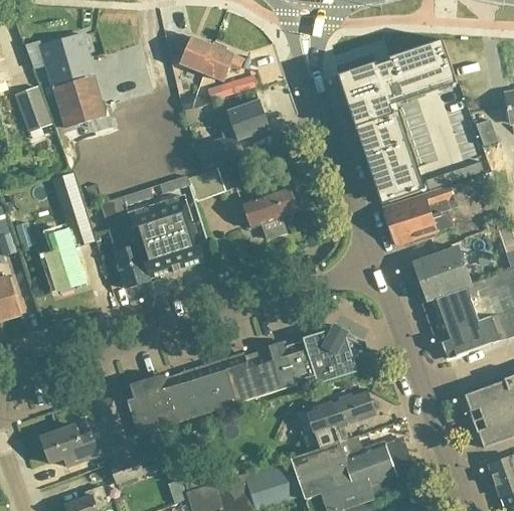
[(200,70),(212,43),(191,35),(191,36),(181,32),(175,47),(185,51),(180,61),(200,70)]
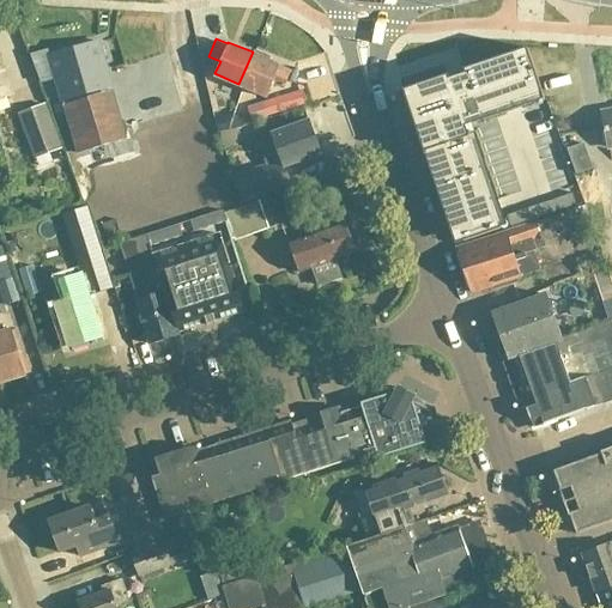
[(100,40),(49,54),(62,98),(113,84),(100,40)]
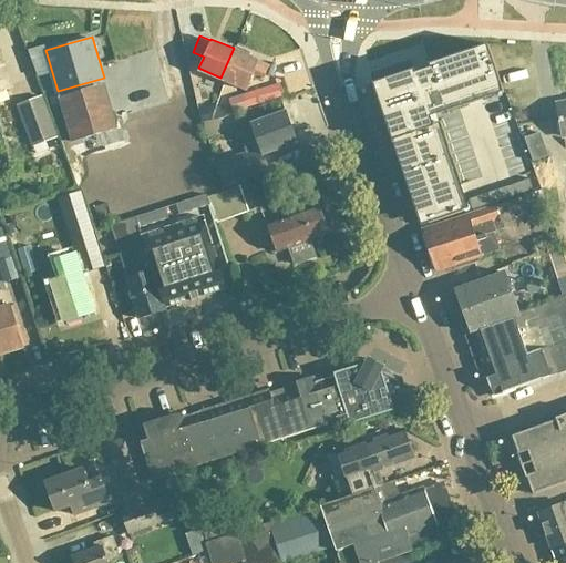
[(383,90),(376,93),(387,126),(393,124),(397,135),(391,137),(397,155),(403,153),(407,164),(401,166),(407,184),(413,182),(417,193),(410,195),(417,214),(424,211),(428,222),(462,211),(426,106),(432,104),(433,108),(500,85),(502,91),(503,91),(487,43),(428,62),(429,67),(415,71),(414,68),(380,79),(383,90)]
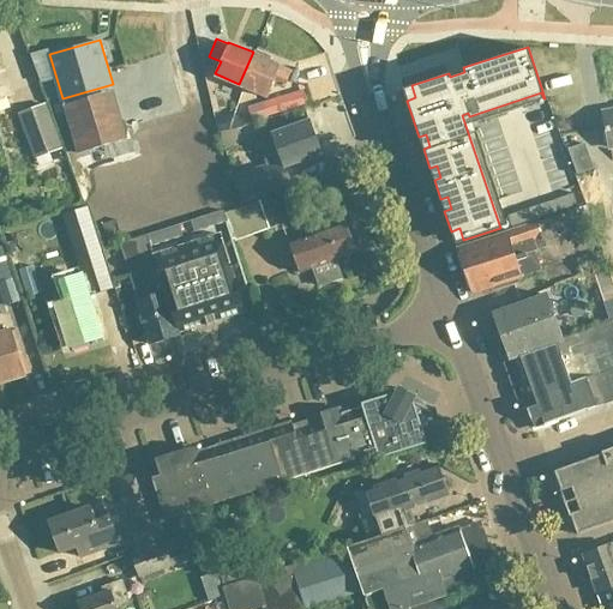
[(254,48),(253,52),(239,84),(265,95),(270,82),(281,86),(288,70),(278,65),(278,64),(269,59),(270,55),(254,48)]
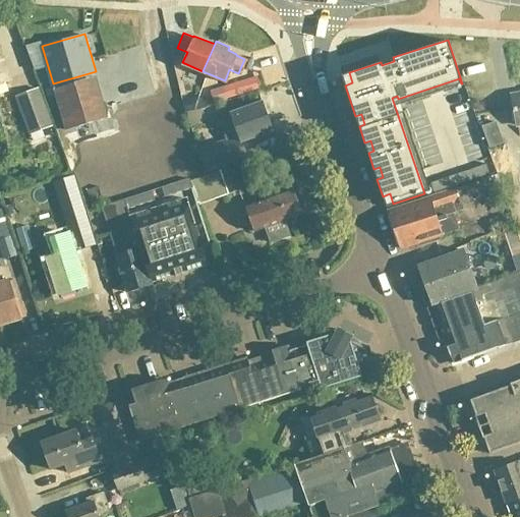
[(95,73),(54,85),(66,128),(108,116),(95,73)]
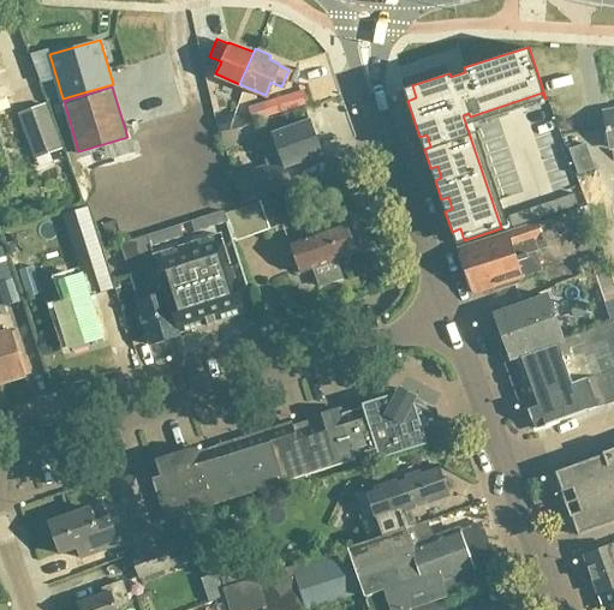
[(285,95),(263,101),(267,114),(288,108),(285,95)]
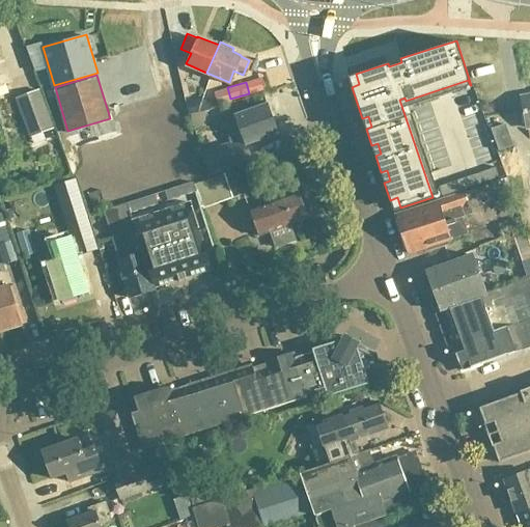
[(37,88),(26,92),(33,112),(23,115),(27,128),(49,120),(37,88)]
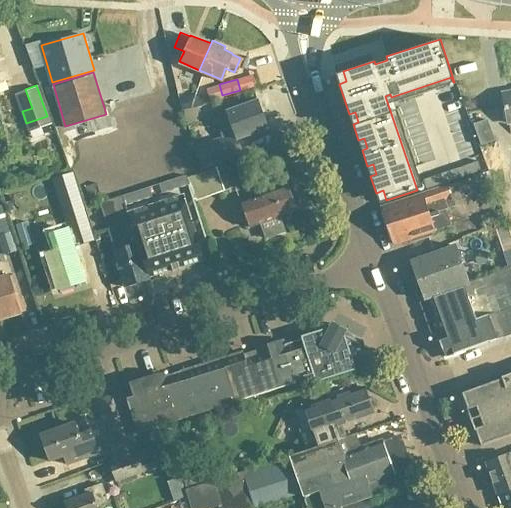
[(510,90),(502,93),(505,109),(504,109),(506,122),(510,121),(510,90)]
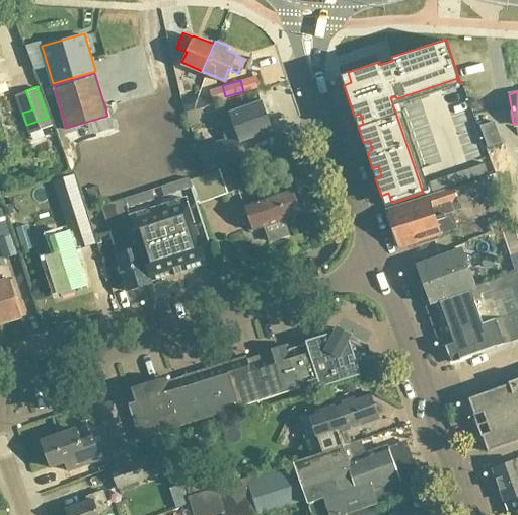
[(239,144),(240,140),(271,129),(260,98),(260,100),(237,109),(230,112),(233,122),(221,126),(226,139),(198,148),(205,168),(245,155),(244,153),(243,153),(239,144)]
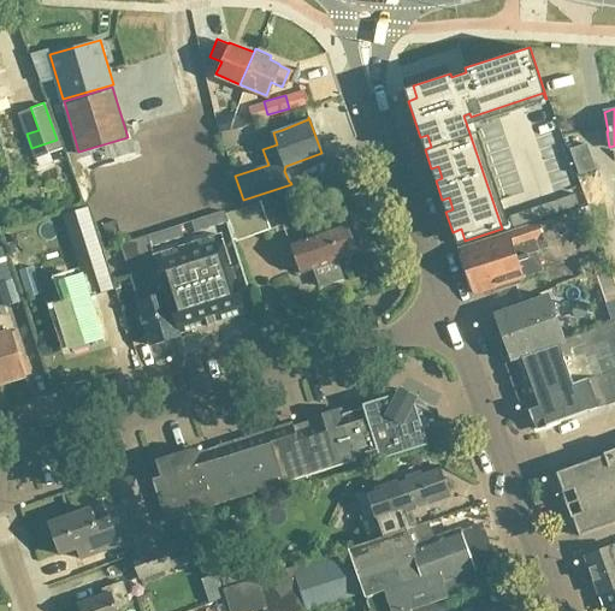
[(585,142),(568,149),(578,175),(595,167),(585,142)]
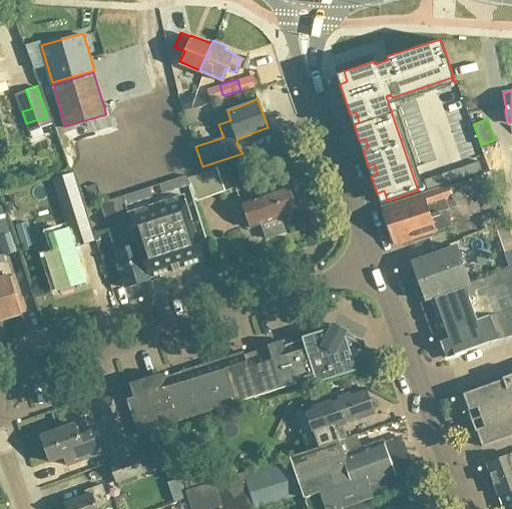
[(482,169),(479,159),(470,162),(474,172),(482,169)]
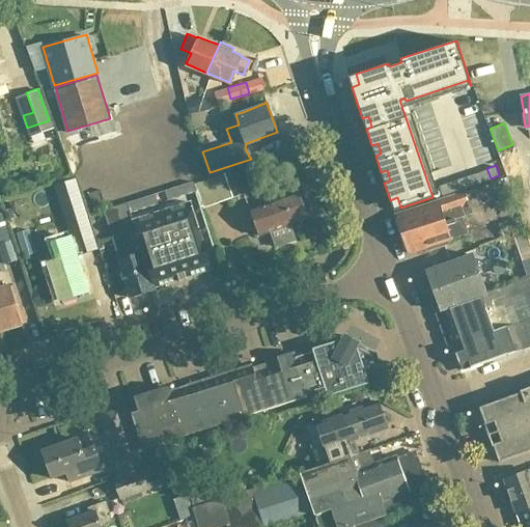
[(491,178),(486,168),(478,170),(482,182),(491,178)]
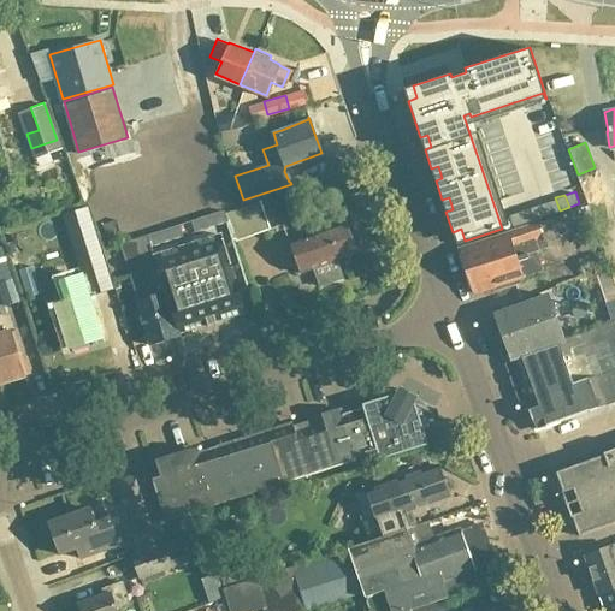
[(560,211),(555,197),(545,201),(550,213),(560,211)]
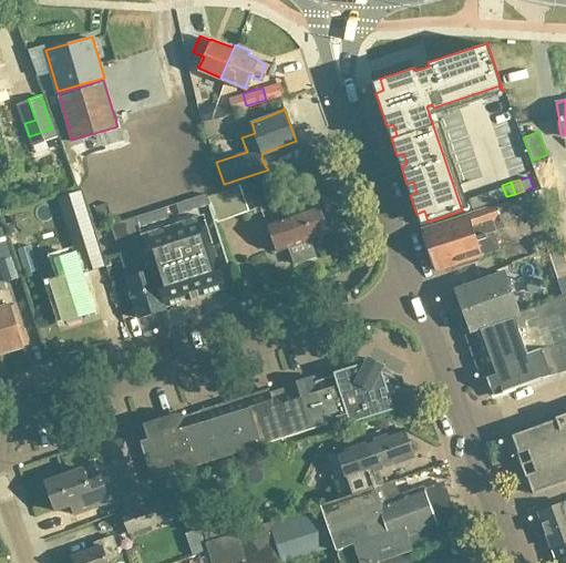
[(207,203),(214,223),(246,212),(237,185),(205,196),(207,203)]
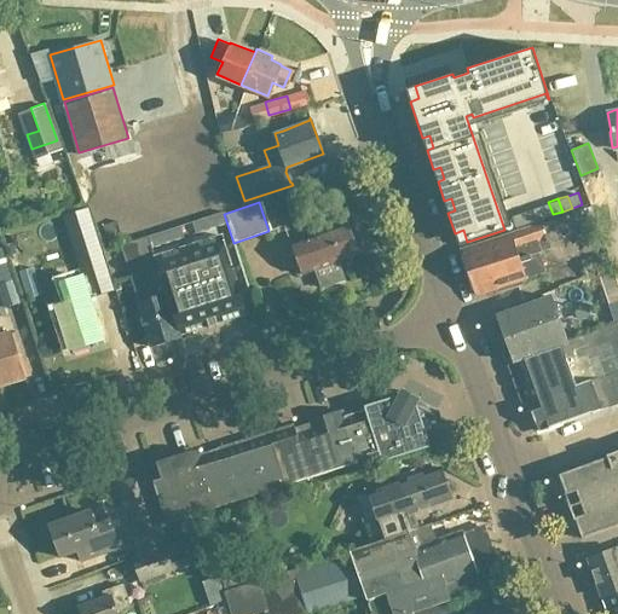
[(553,214),(548,202),(538,204),(542,218),(553,214)]
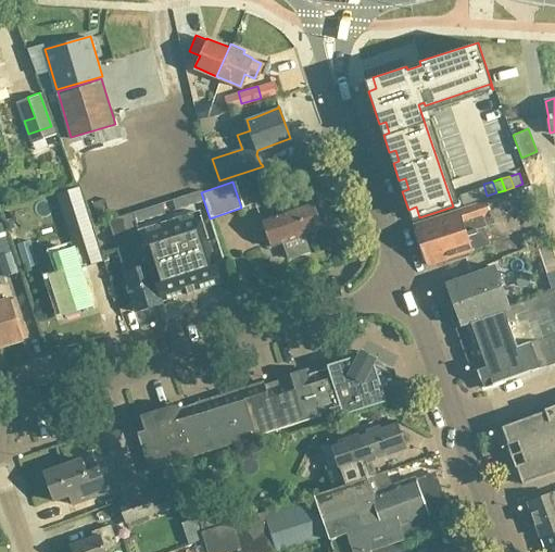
[(487,196),(483,184),(475,187),(478,198),(487,196)]
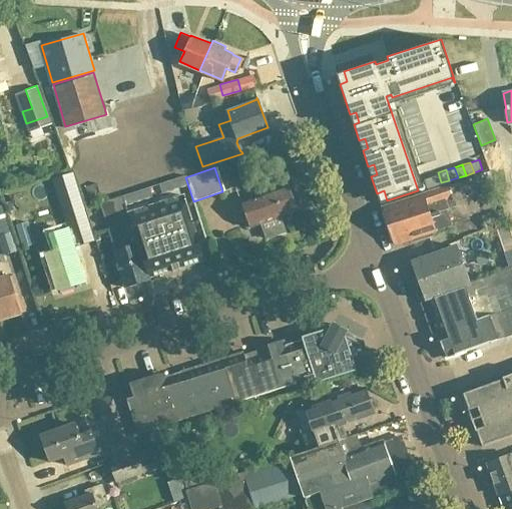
[(476,174),(477,175),(382,206),(394,242),(414,235),(415,239),(433,233),(432,230),(450,224),(445,208),(456,205),(454,199),(482,190),(481,190),(493,186),(488,170),(476,174)]
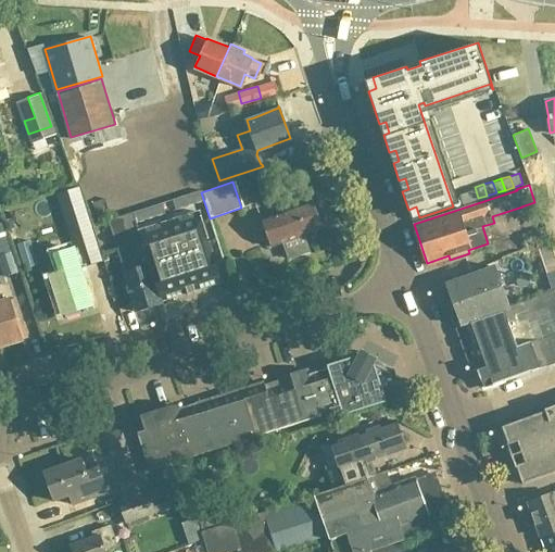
[(197,186),(188,189),(191,200),(200,197),(197,186)]
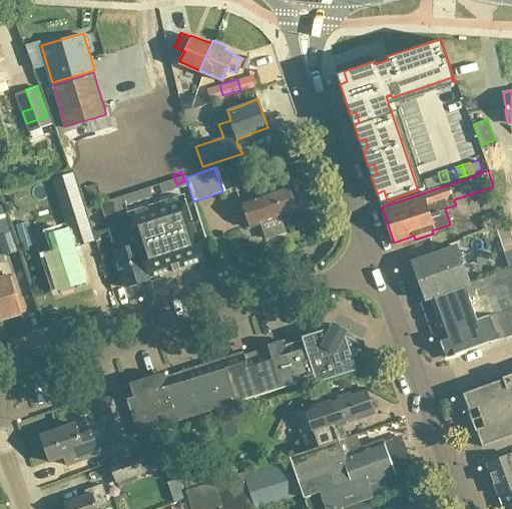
[(57,249),(45,252),(57,289),(59,289),(60,291),(72,287),(71,285),(84,281),(73,245),(93,239),(71,172),(51,177),(67,228),(51,233),(57,249)]
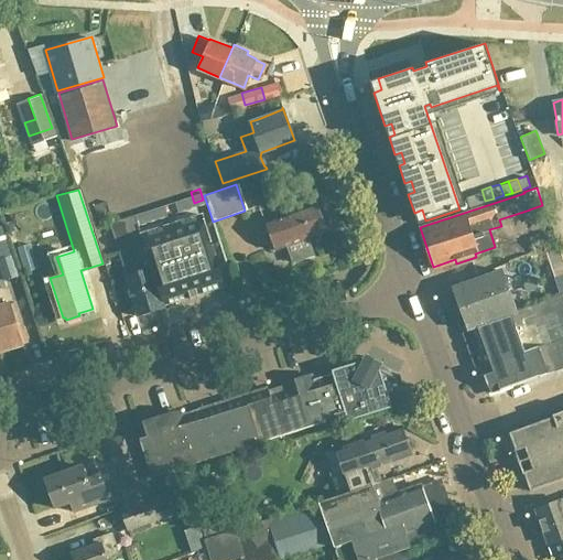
[(485,201),(482,190),(473,192),(476,204),(485,201)]
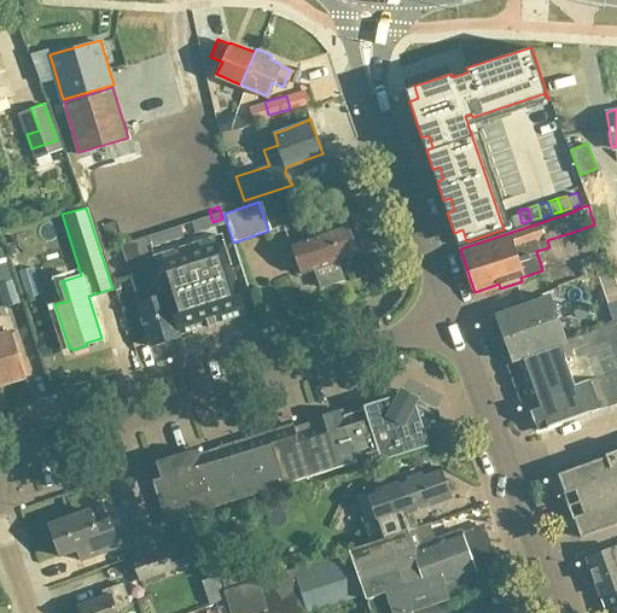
[(202,226),(213,222),(209,210),(198,214),(202,226)]
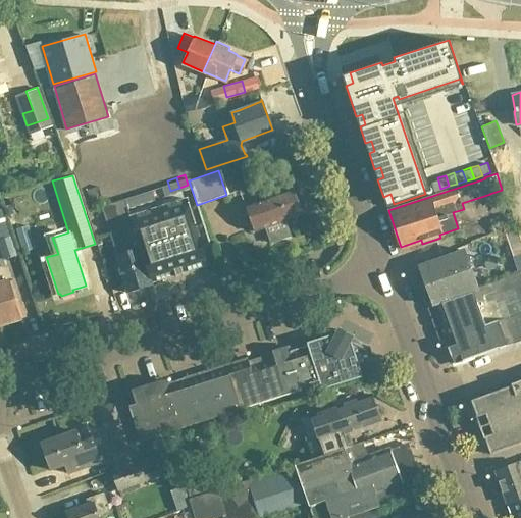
[(440,189),(437,177),(429,180),(432,191),(440,189)]
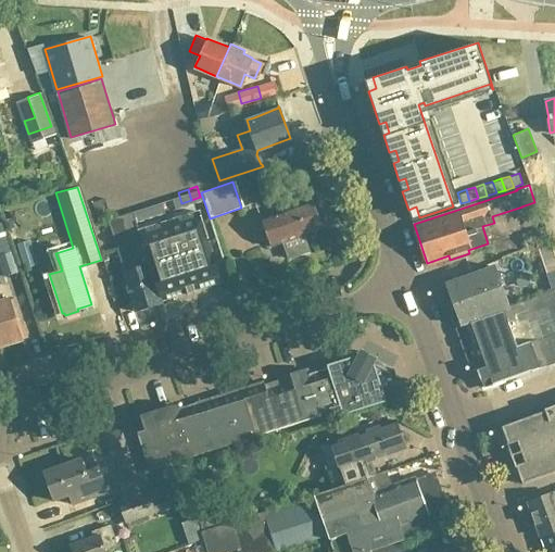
[(173,205),(181,203),(178,192),(169,196),(173,205)]
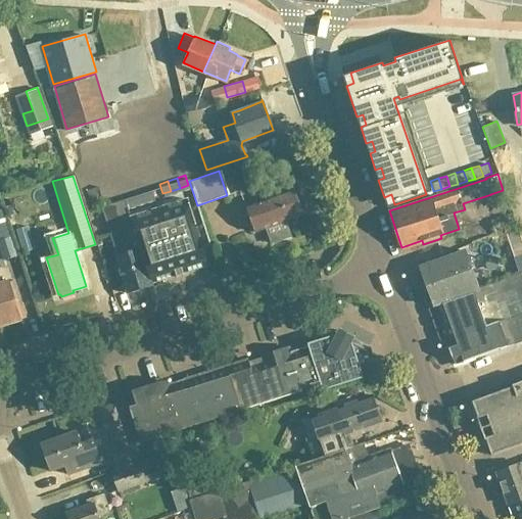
[(93,210),(104,205),(96,185),(85,190),(93,210)]
